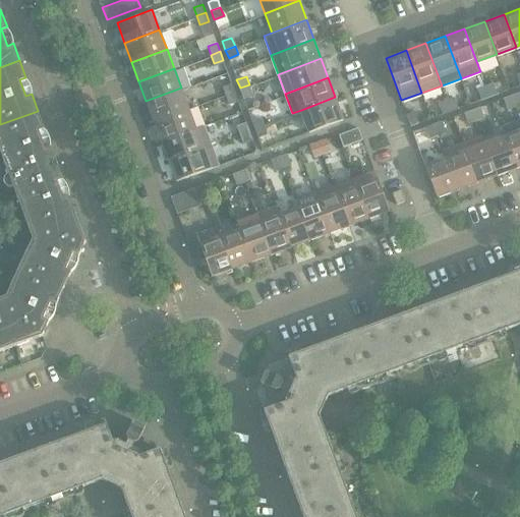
[(488,94),(497,91),(493,80),(484,83),(488,94)]
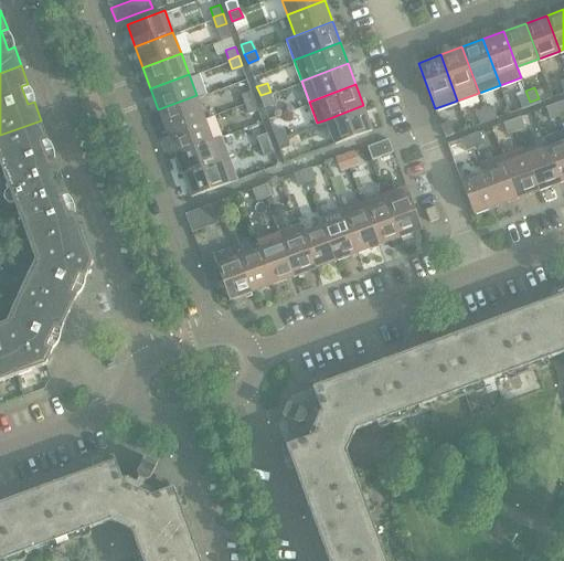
[(241,92),(244,102),(254,97),(251,88),(241,92)]
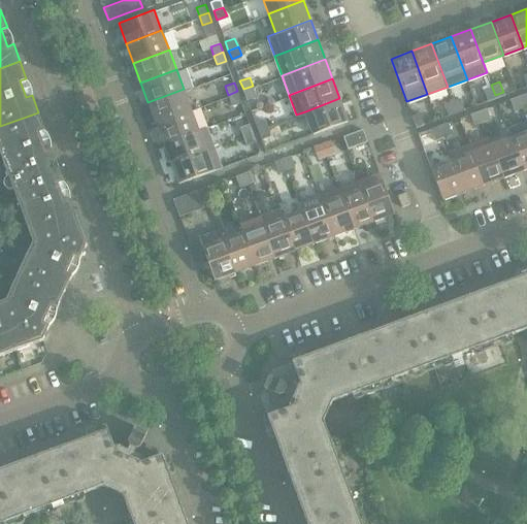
[(495,95),(491,85),(484,87),(488,98),(495,95)]
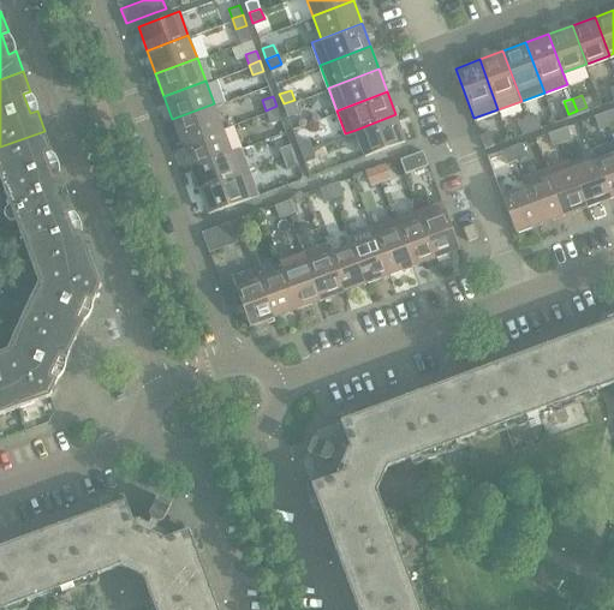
[(284,103),(287,114),(298,111),(294,100),(284,103)]
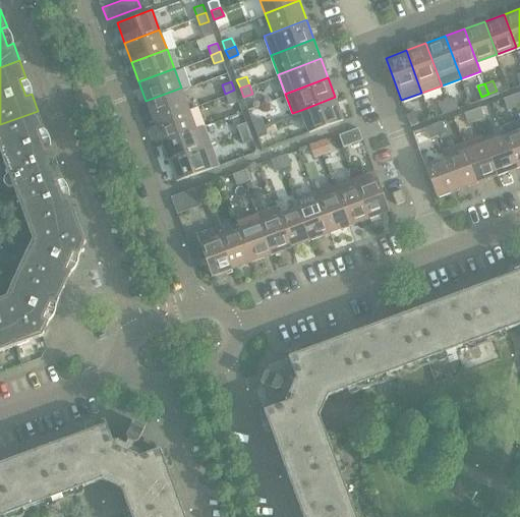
[(146,101),(154,120),(188,107),(181,88),(146,101)]
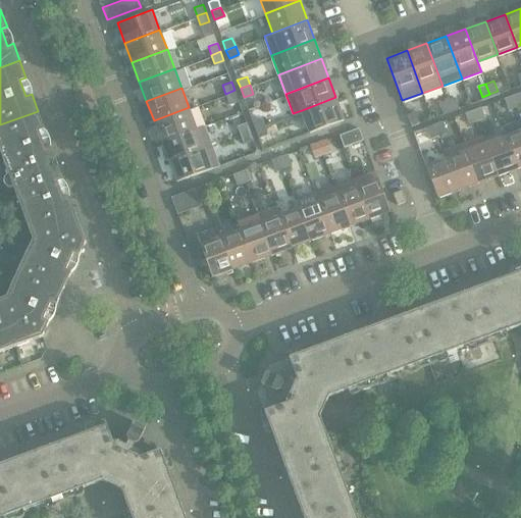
[(239,99),(235,90),(225,94),(228,103),(239,99)]
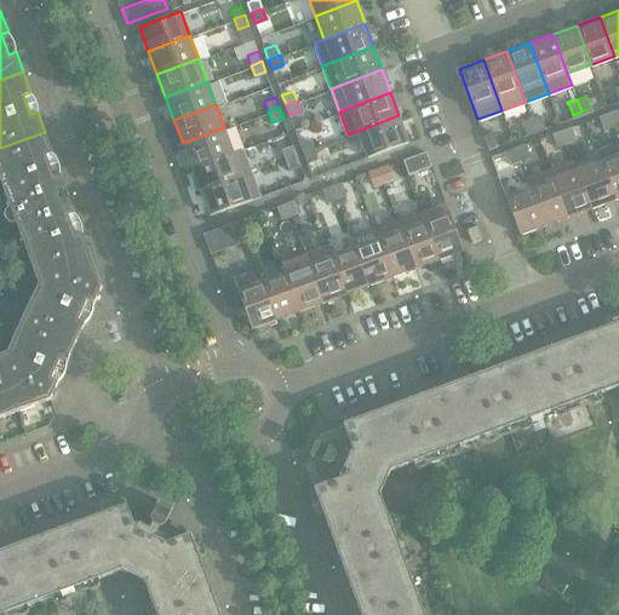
[(618,113),(617,108),(608,110),(613,125),(618,121),(618,113)]
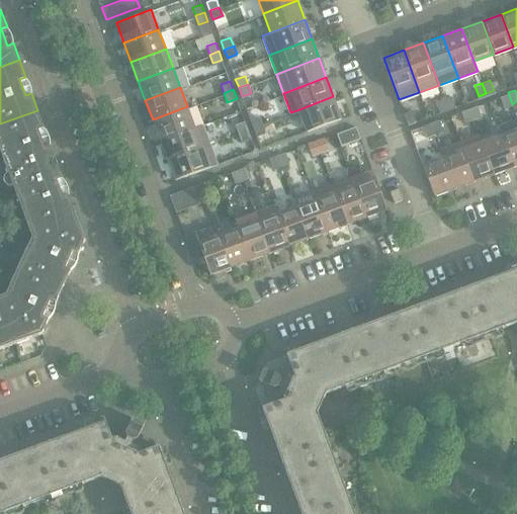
[(504,107),(512,104),(508,92),(500,95),(504,107)]
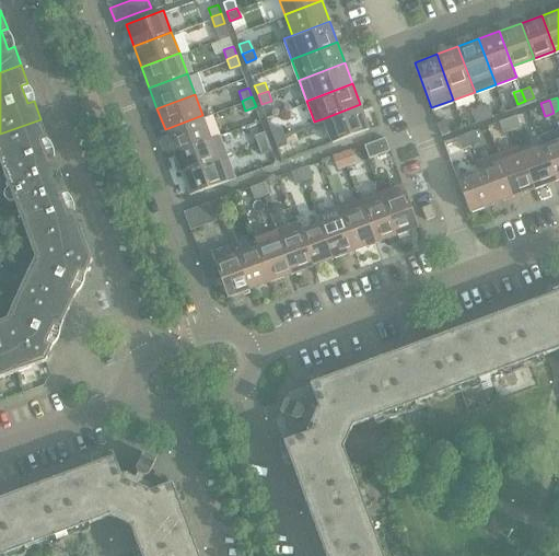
[(484,117),(492,114),(488,102),(479,105),(484,117)]
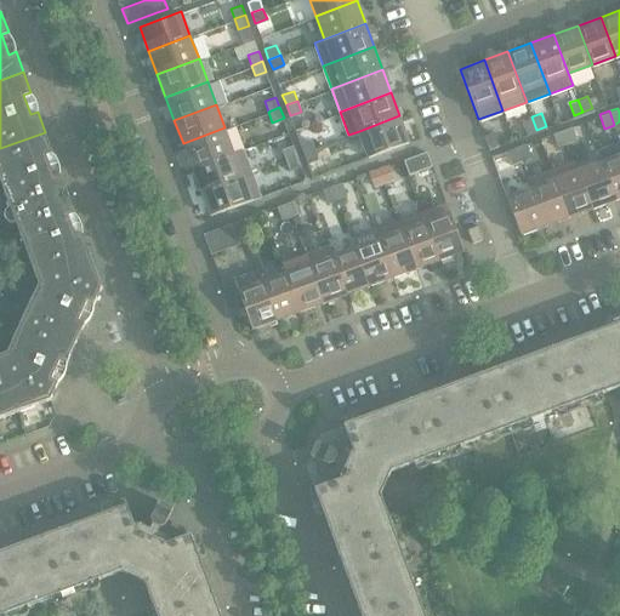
[(368,155),(409,140),(399,115),(359,131),(368,155)]
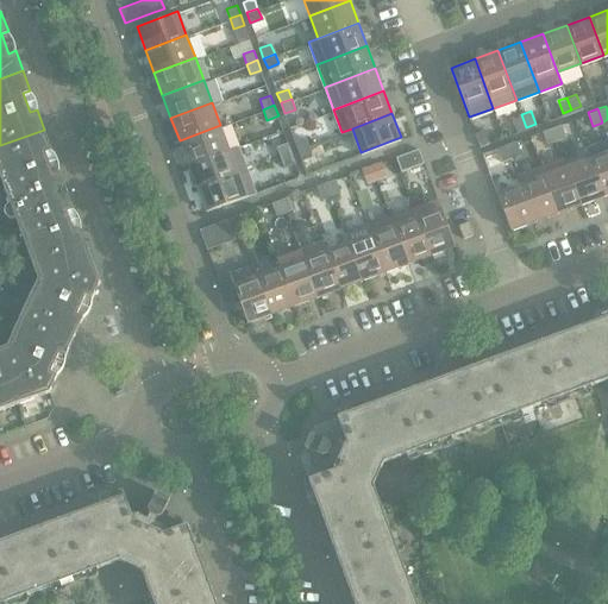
[(526,127),(521,114),(512,117),(516,130),(526,127)]
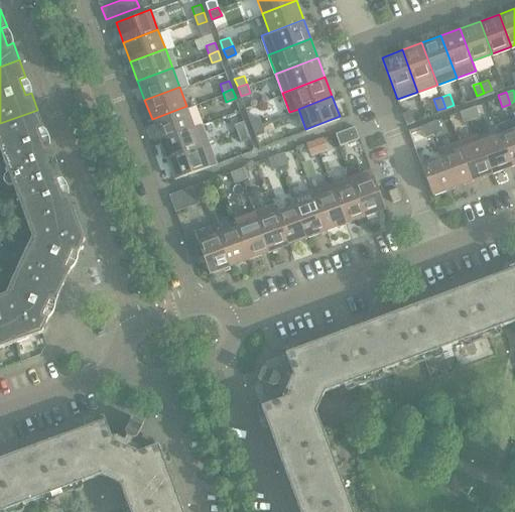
[(475,104),(467,107),(472,118),(479,115),(475,104)]
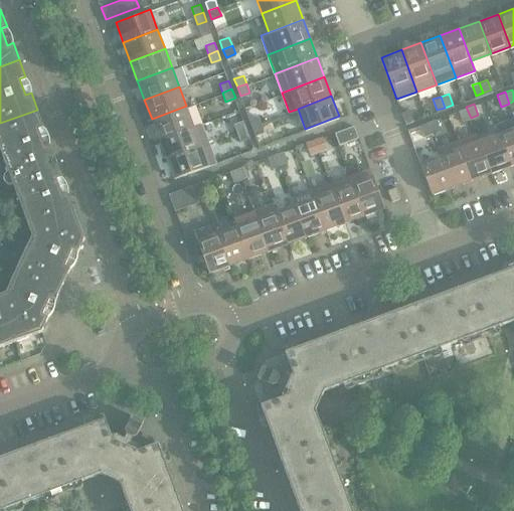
[(152,119),(159,138),(192,125),(186,106),(152,119)]
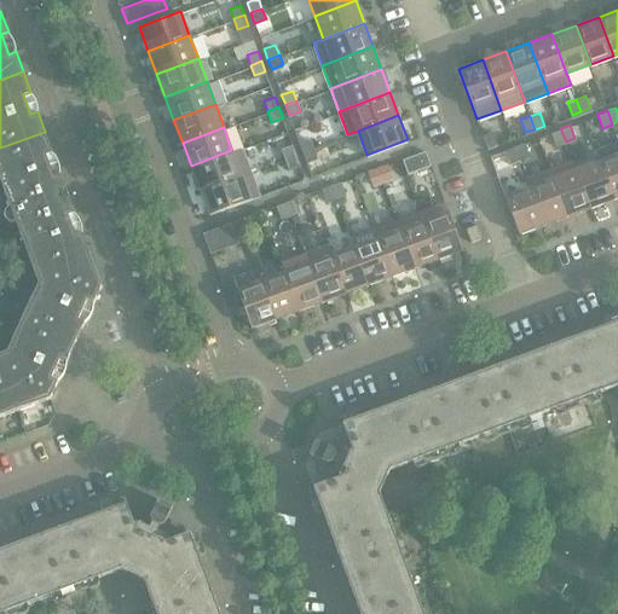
[(556,145),(566,142),(560,128),(550,132),(556,145)]
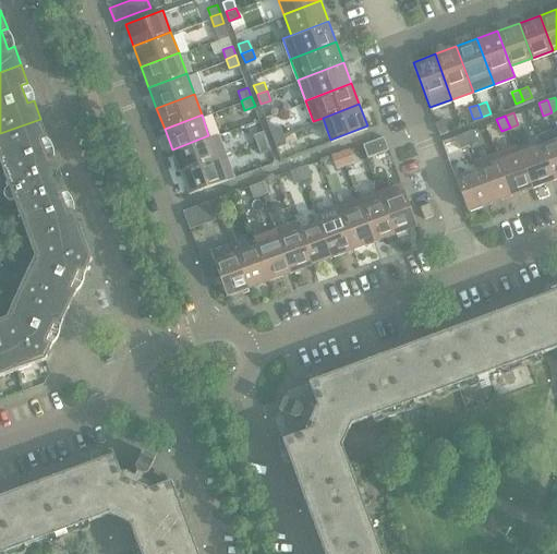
[(443,117),(435,120),(439,132),(447,130),(443,117)]
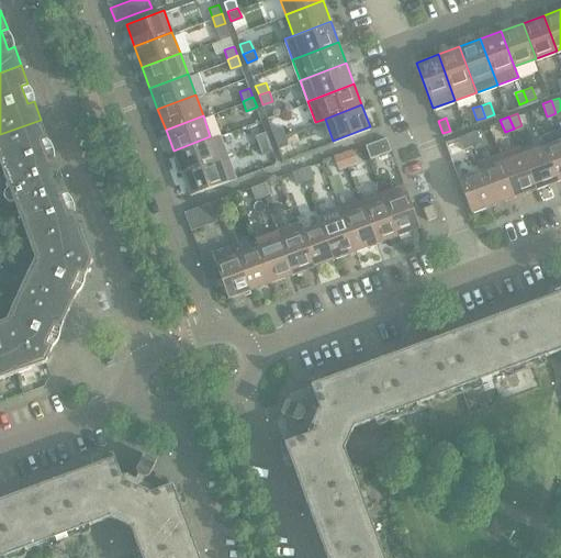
[(48,158),(42,140),(47,137),(41,120),(0,134),(0,164),(11,192),(60,175),(54,156),(48,158)]
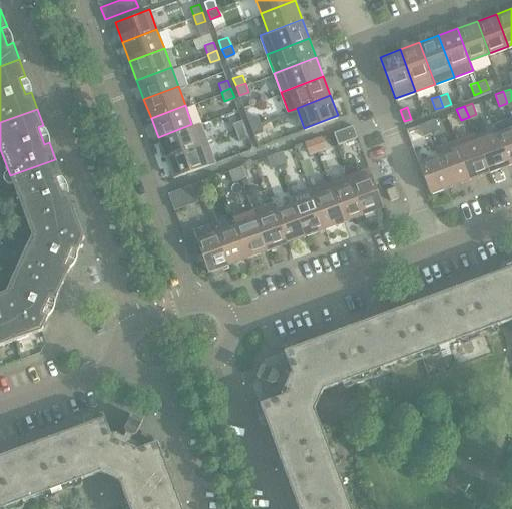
[(250,125),(260,121),(257,113),(247,116),(250,125)]
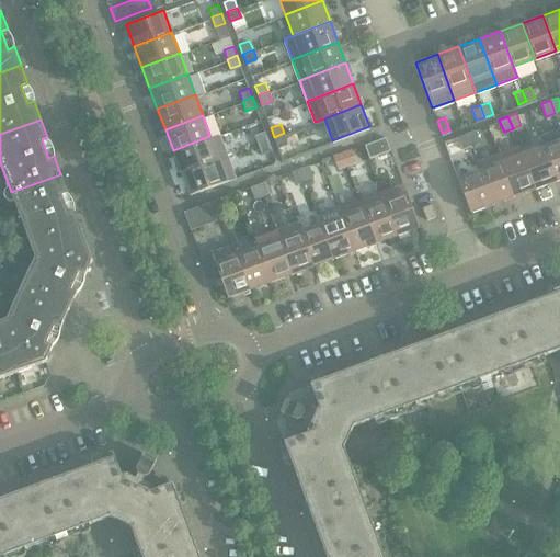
[(475,128),(466,132),(470,144),(479,140),(475,128)]
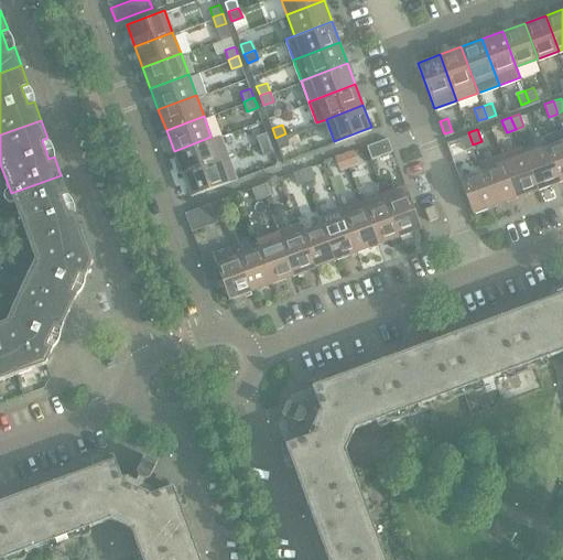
[(256,133),(259,143),(270,140),(266,130),(256,133)]
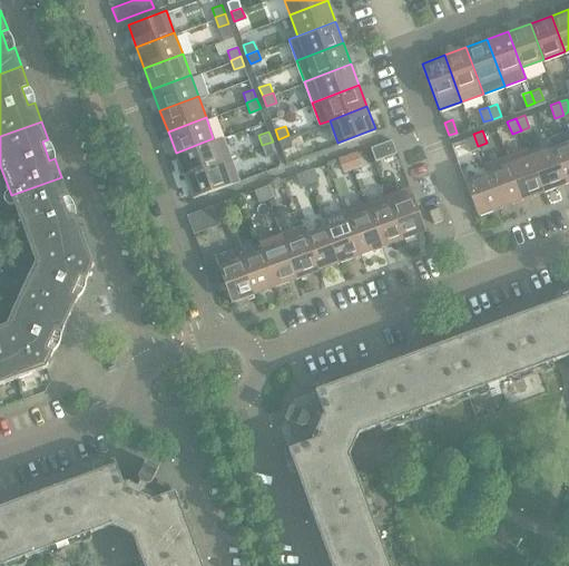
[(469,149),(478,146),(473,134),(464,137),(469,149)]
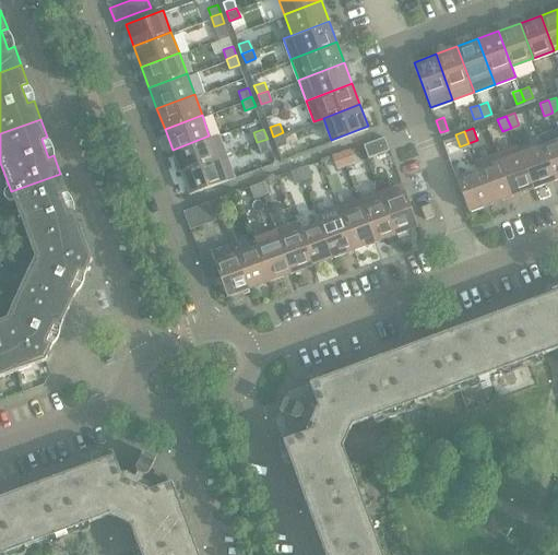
[(173,150),(180,172),(216,157),(225,154),(217,132),(209,136),(173,150)]
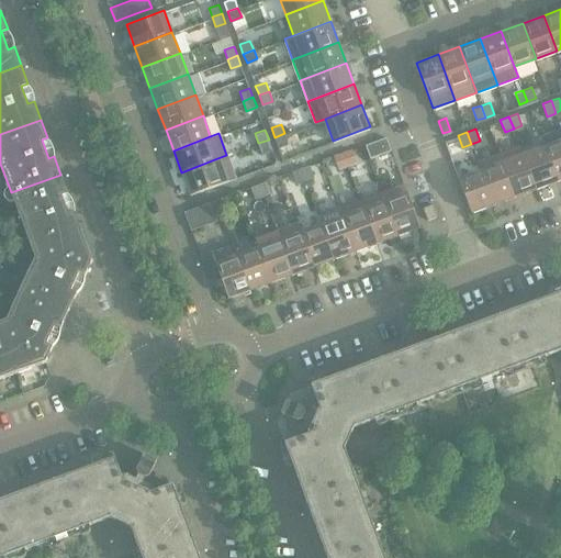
[(275,137),(278,146),(288,143),(284,133),(275,137)]
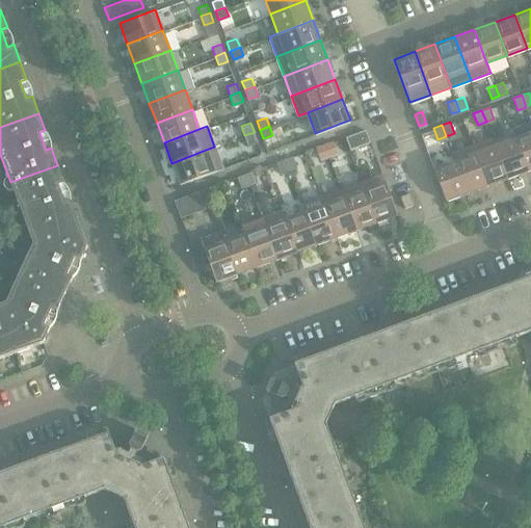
[(365,128),(357,131),(362,141),(369,139),(365,128)]
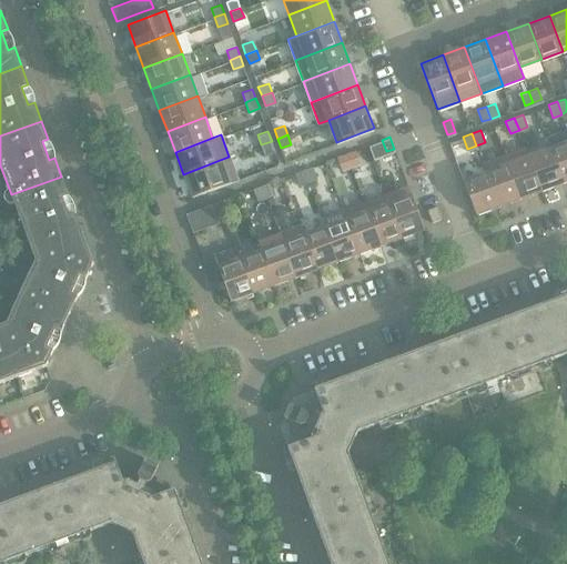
[(566,139),(549,145),(563,181),(566,179),(566,139)]
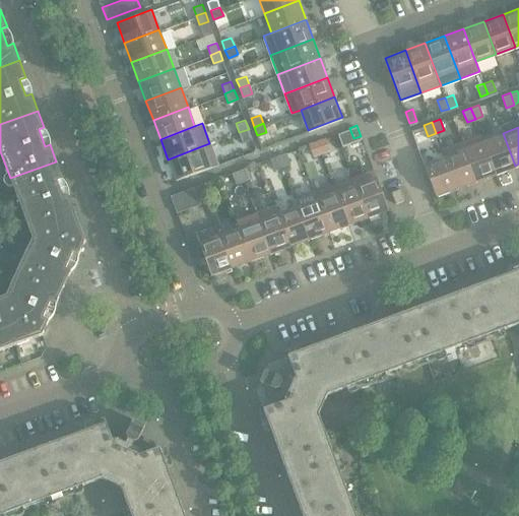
[(252,137),(249,129),(239,132),(243,141),(252,137)]
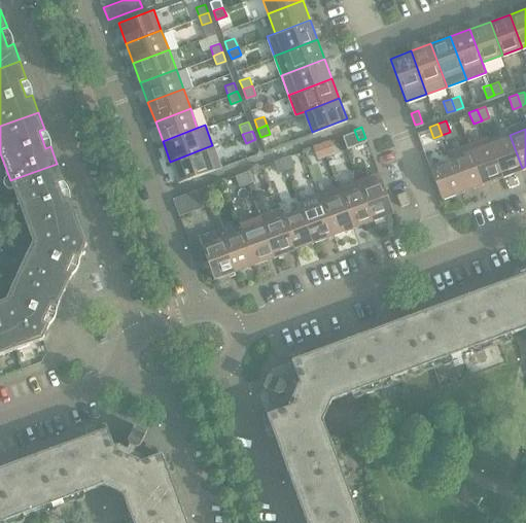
[(467,142),(482,182),(501,175),(490,142),(487,135),(467,142)]
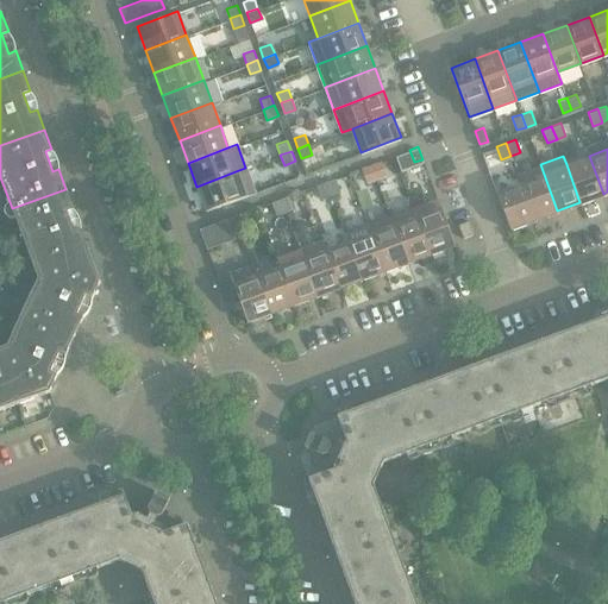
[(566,164),(580,202),(603,194),(589,156),(566,164)]
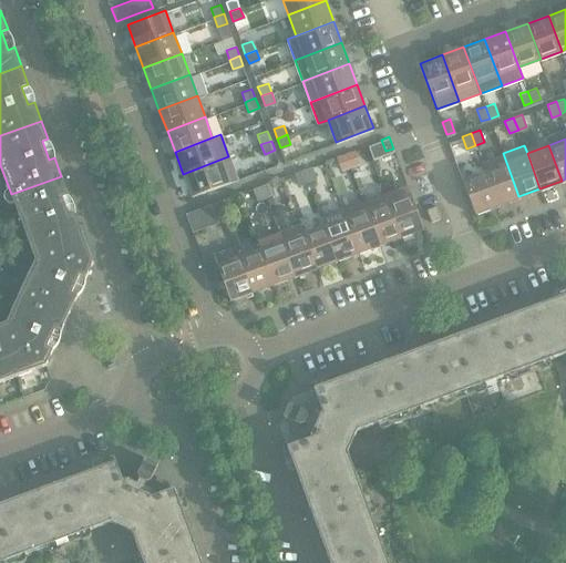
[(354,150),(346,153),(350,165),(359,162),(354,150)]
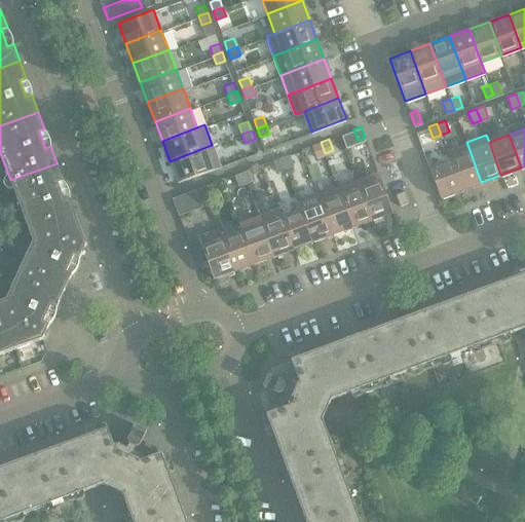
[(317,156),(325,153),(321,142),(312,144),(317,156)]
